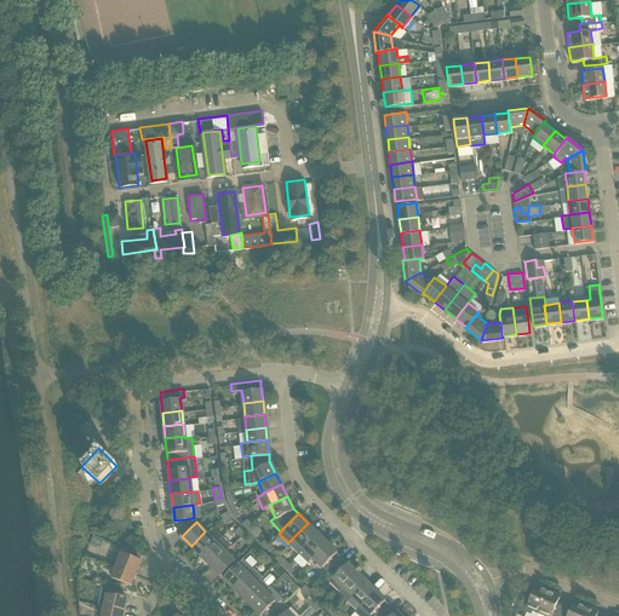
[(316,533),(308,523),(288,542),(297,552),(316,533)]
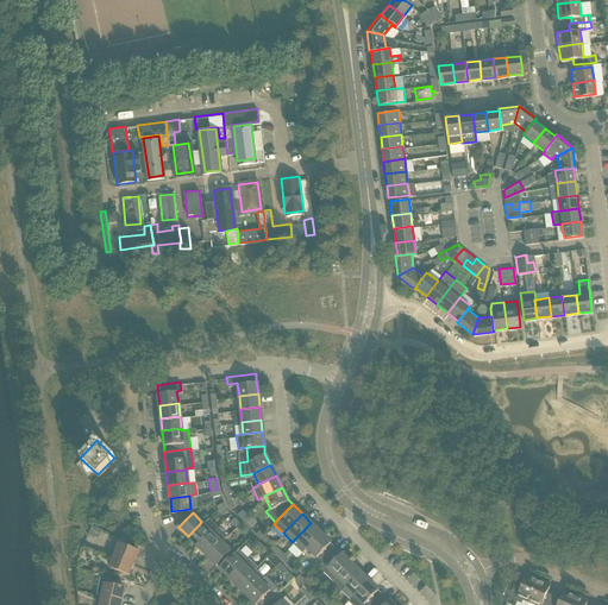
[(201,522),(188,536),(198,544),(217,524),(208,516),(201,522)]
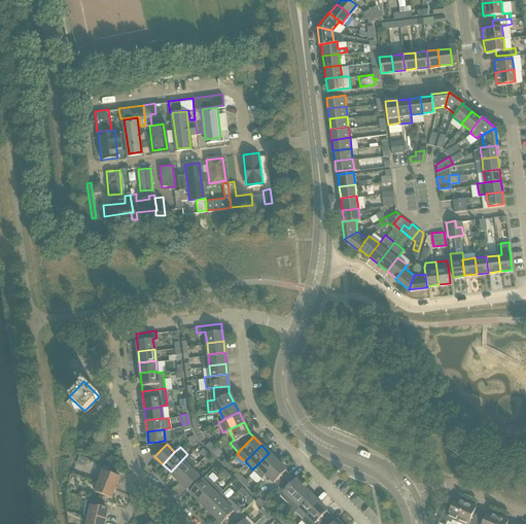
[(277,460),(269,453),(252,469),(260,477),(265,473),(266,473),(277,460)]
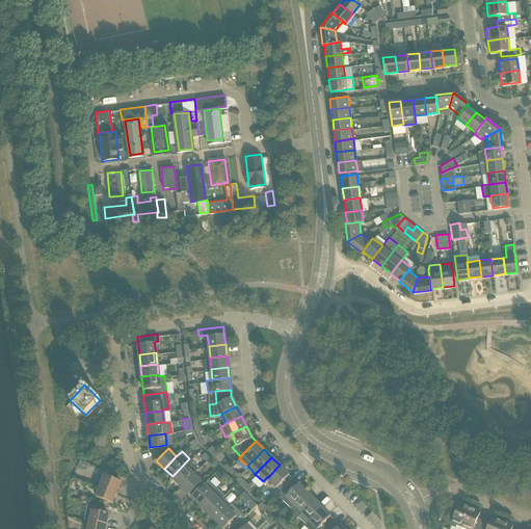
[(77,466),(85,469),(88,461),(79,458),(77,466)]
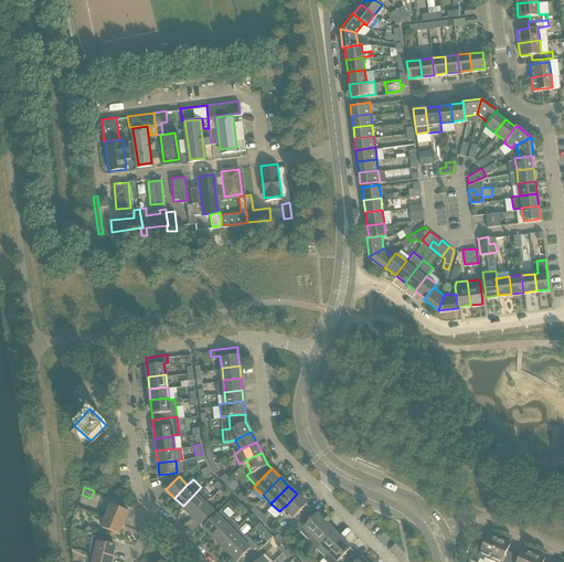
[(191,515),(204,501),(210,496),(201,487),(183,506),(191,515)]
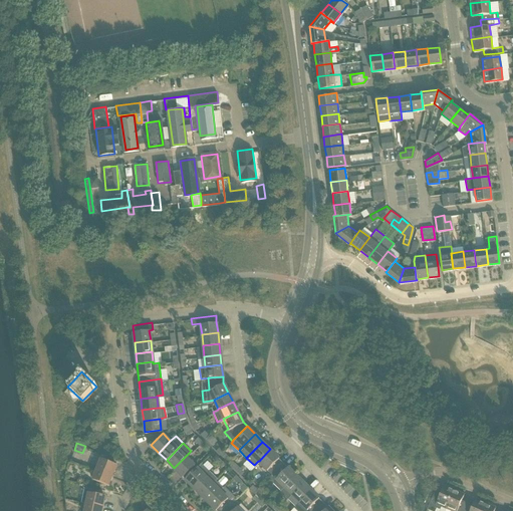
[(282,462),(270,449),(259,461),(271,473),(282,462)]
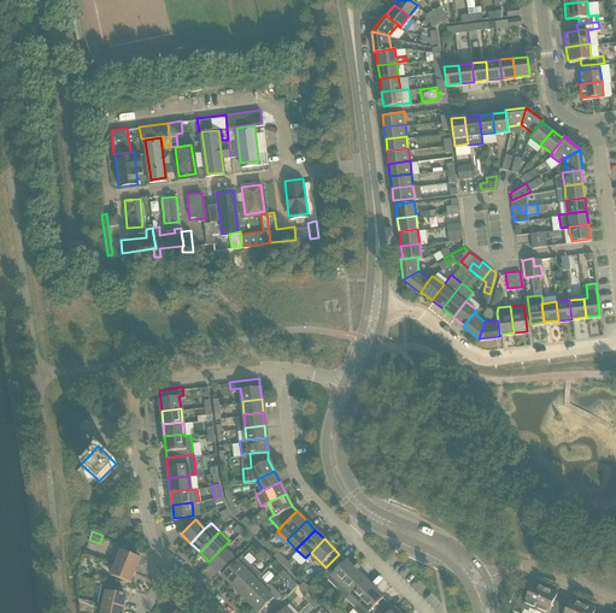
[(277,549),(273,546),(268,541),(264,544),(273,554),(277,549)]
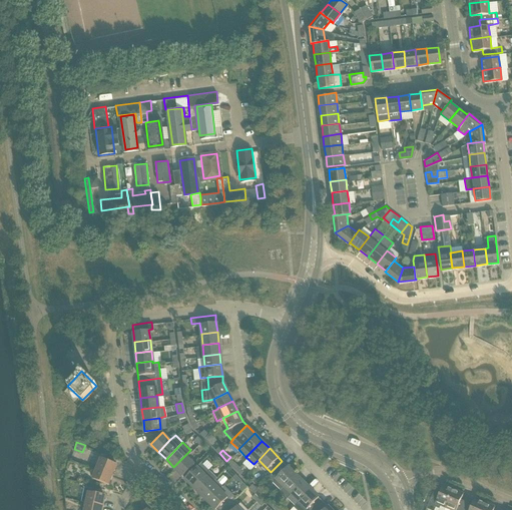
[(193,463),(185,455),(173,467),(181,475),(193,463)]
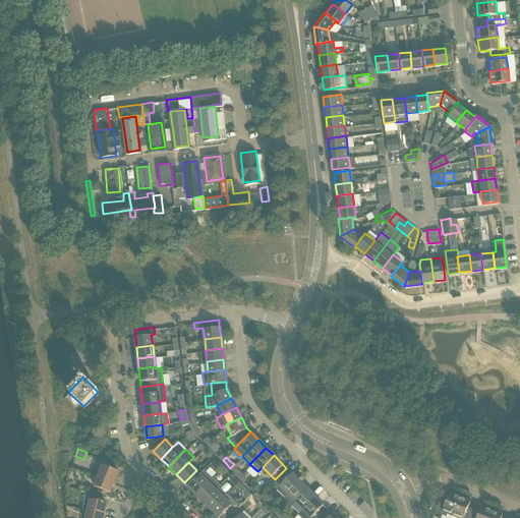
[(102,463),(98,474),(113,480),(117,469),(102,463)]
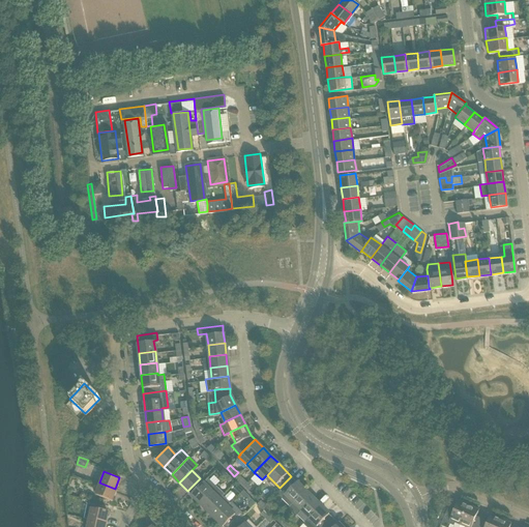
[(245,480),(241,476),(238,472),(234,476),(242,484),(245,480)]
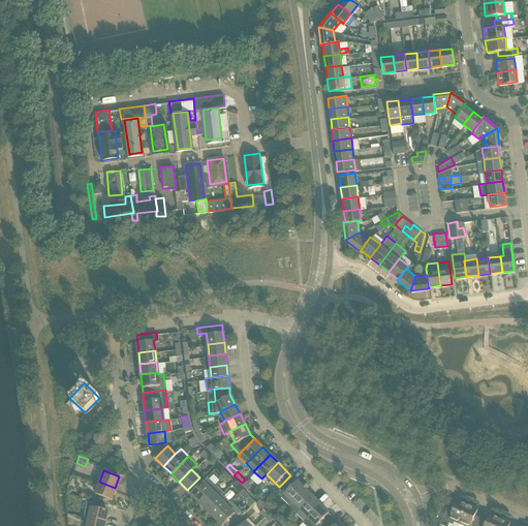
[(197,500),(214,483),(207,475),(202,481),(202,480),(189,492),(197,500)]
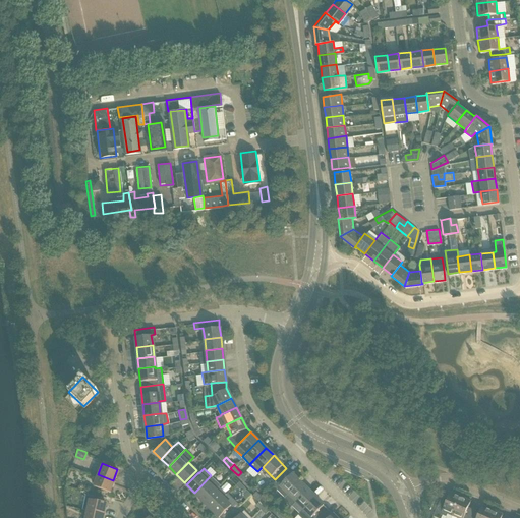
[(299,480),(286,468),(275,479),(272,482),(284,496),(299,480)]
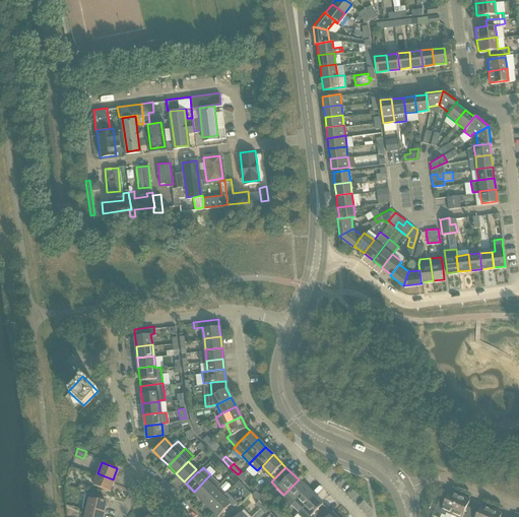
[(109,490),(113,479),(98,473),(93,483),(109,490)]
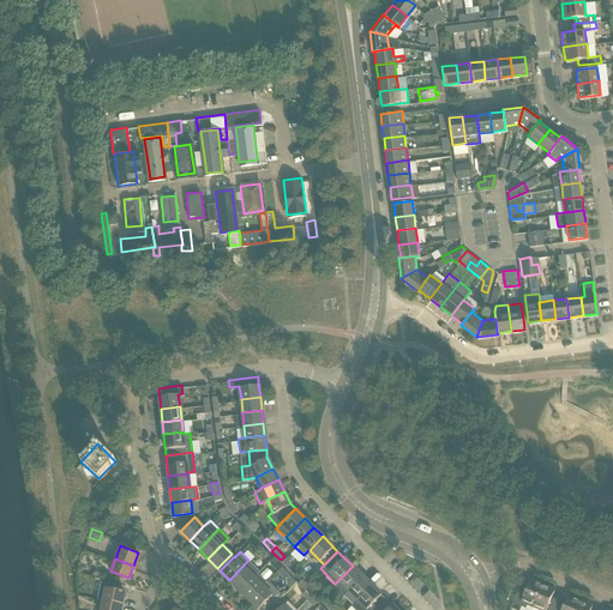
[(257,571),(258,569),(248,560),(229,580),(239,589),(257,571)]
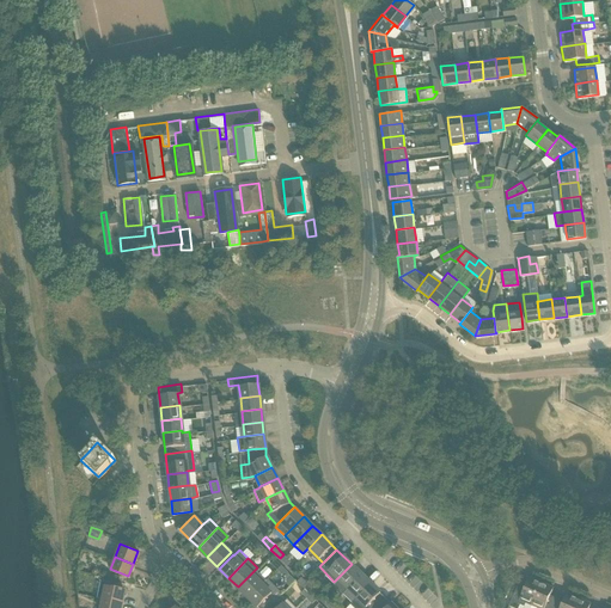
[(280,563),(276,566),(283,575),(287,570),(280,563)]
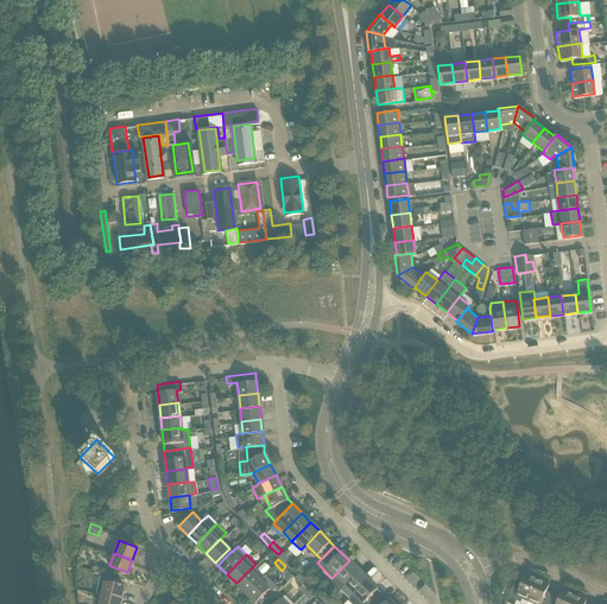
[(349,560),(332,578),(330,579),(339,587),(340,587),(358,568),(349,560)]
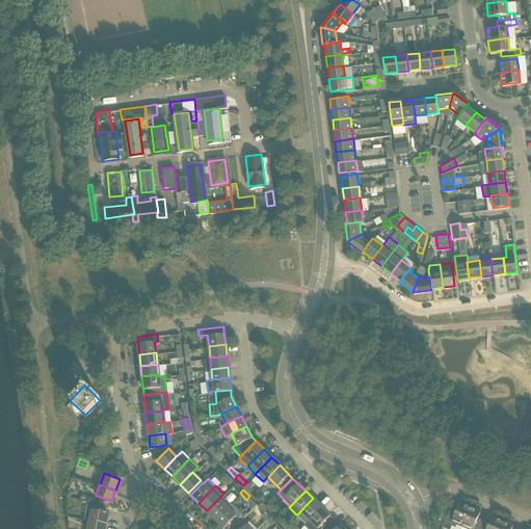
[(207,510),(215,519),(231,503),(222,495),(207,510)]
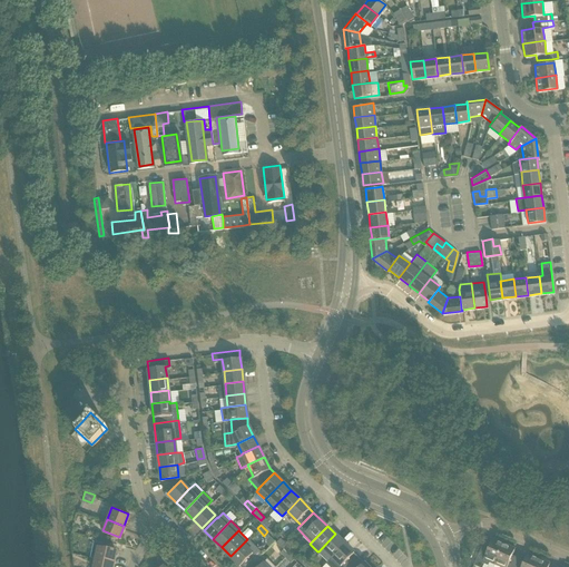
[(344,543),(335,534),(319,551),(326,560),(344,543)]
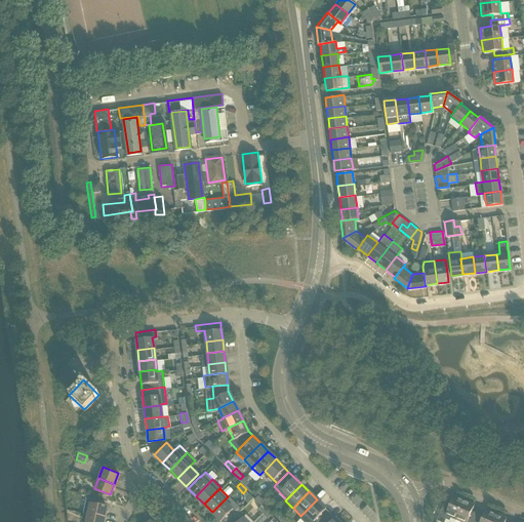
[(454,518),(462,498),(452,493),(448,503),(443,500),(435,518),(442,521),(445,514),(454,518)]
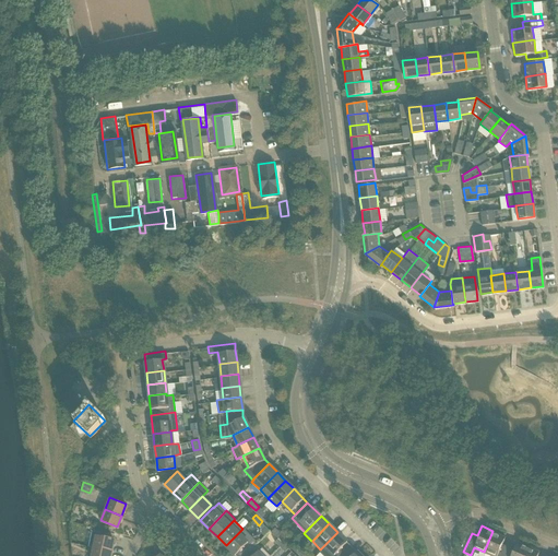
[(240,555),(251,546),(257,541),(242,528),(242,529),(226,545),(237,555),(240,555)]
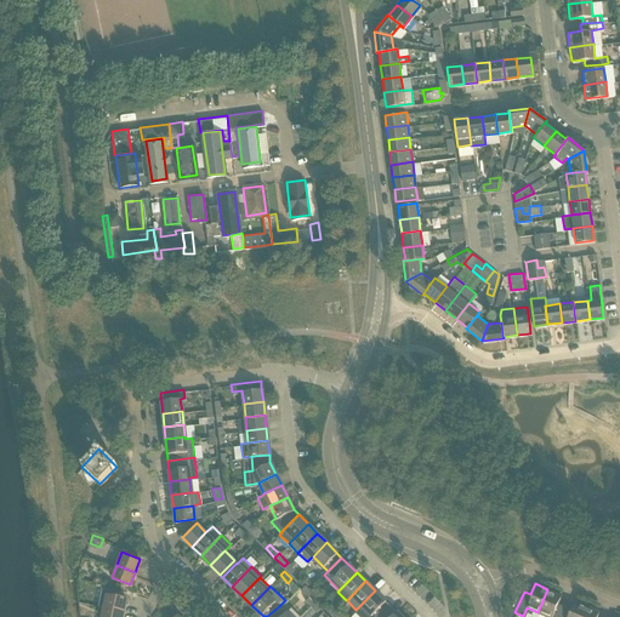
[(123,610),(126,596),(114,594),(115,590),(118,590),(100,587),(102,588),(98,605),(97,605),(103,606),(104,606),(123,610)]
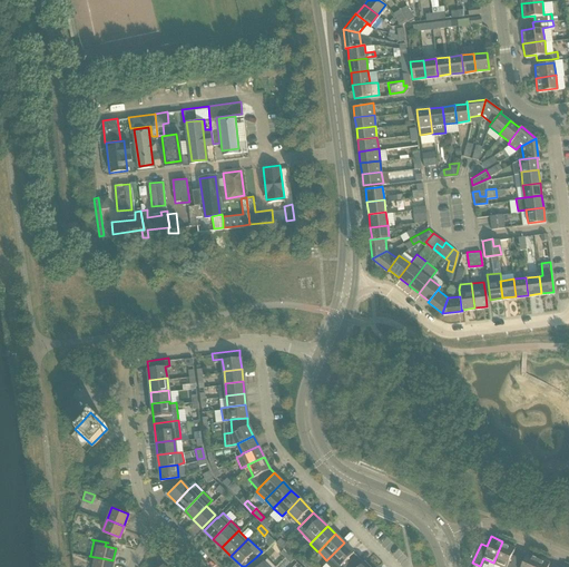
[(512,566),(516,558),(510,556),(514,546),(502,541),(493,563),(499,565),(498,566),(512,566)]
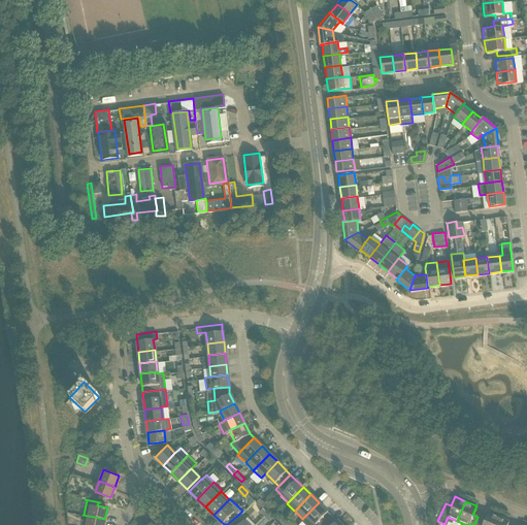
[(319,502),(302,519),(301,520),(302,521),(298,524),(299,524),(311,524),(316,522),(318,524),(321,524),(331,515),(319,502)]
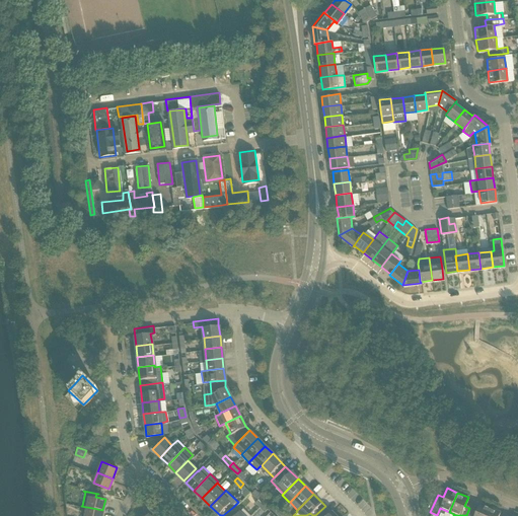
[(485,515),(490,506),(479,502),(475,510),(469,508),(466,515),(485,515)]
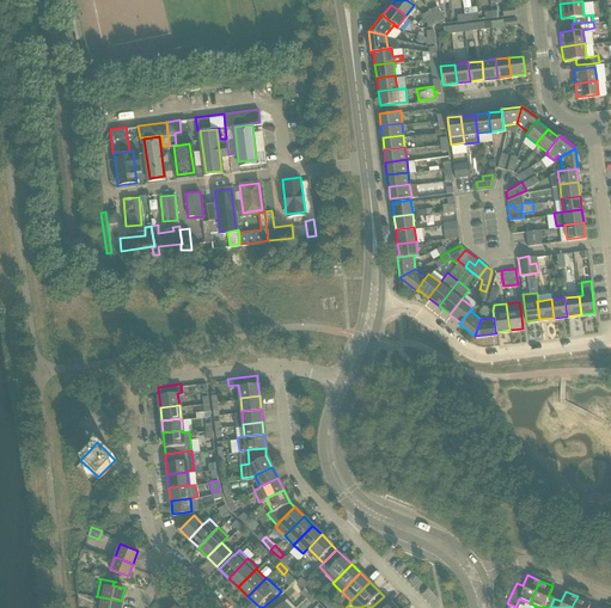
[(396,607),(384,596),(372,607),(396,607)]
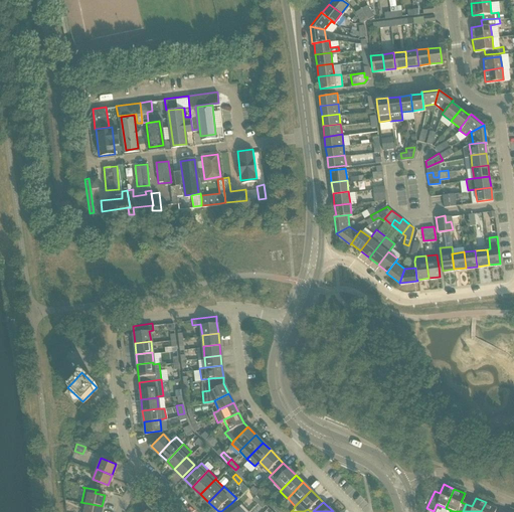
[(493,511),(496,506),(486,502),(481,511),(493,511)]
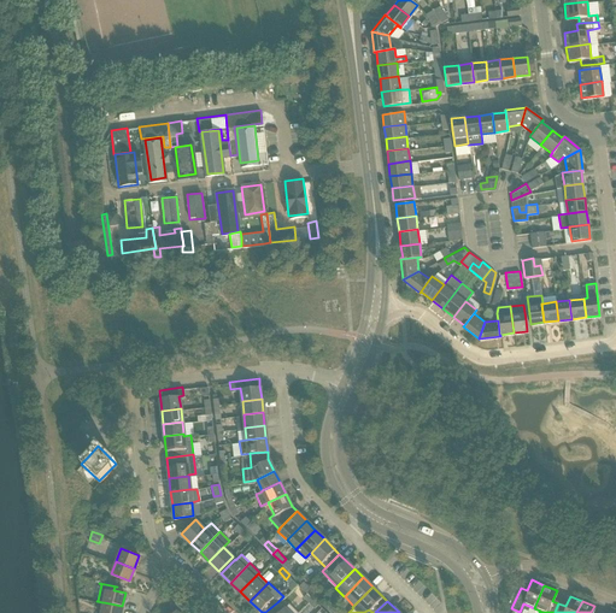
[(121,612),(122,606),(104,602),(103,602),(100,612),(121,612)]
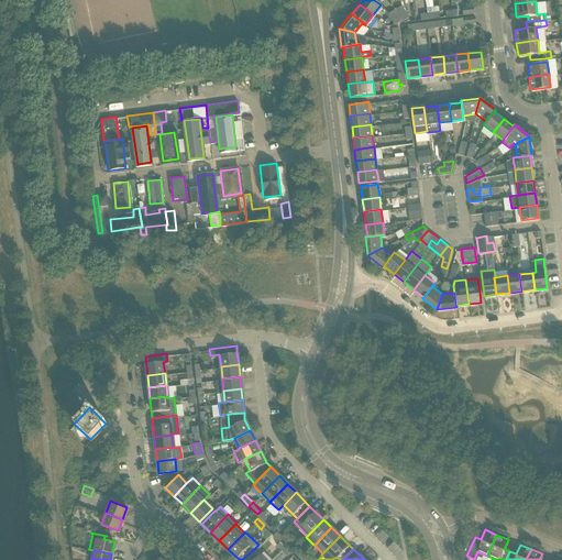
[(268,559),(271,558),(263,550),(259,555),(253,550),(242,559),(268,559)]
